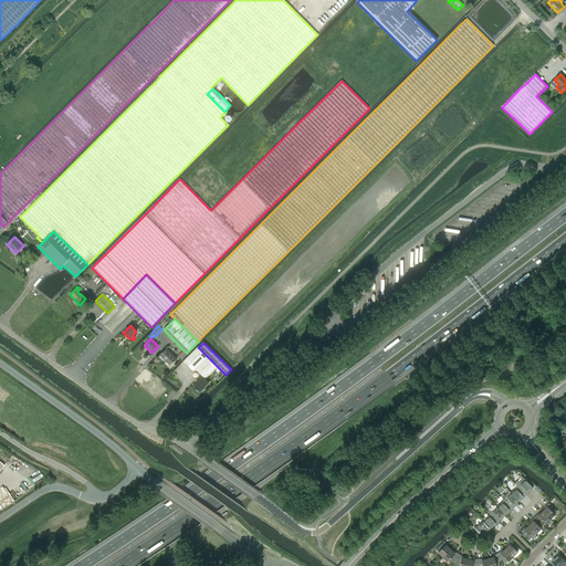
[(205,379),(218,367),(198,347),(182,362),(194,371),(196,369),(202,377),(205,379)]
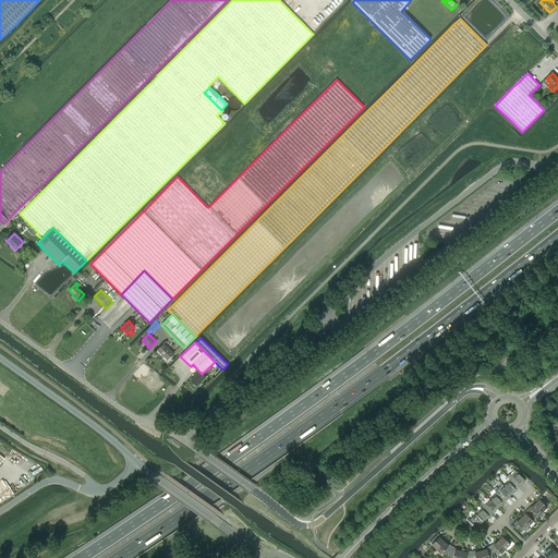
[(167,360),(173,353),(164,343),(157,350),(167,360)]
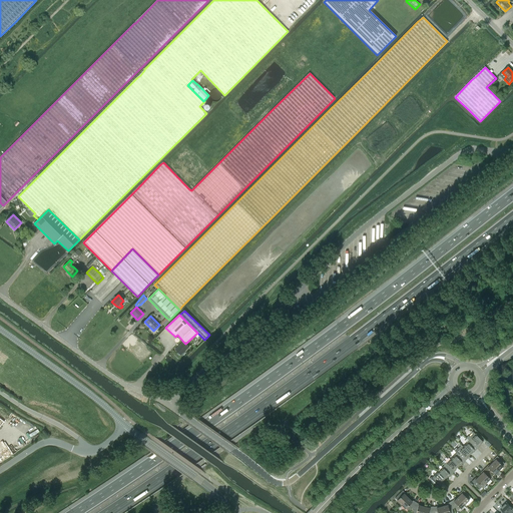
[(175,350),(180,356),(189,347),(185,344),(183,342),(175,350)]
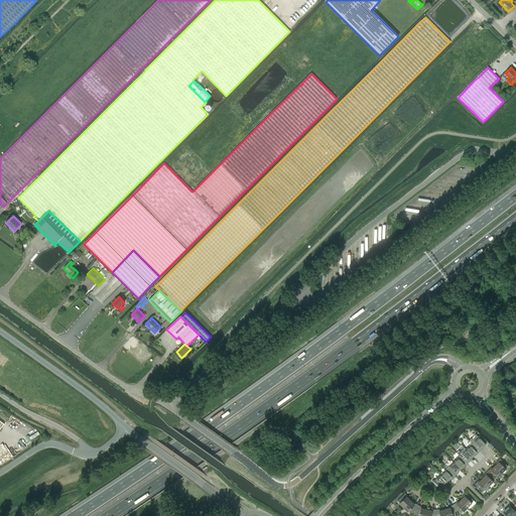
[(469,440),(470,441),(480,452),(482,449),(481,448),(485,444),(475,434),(475,435),(476,436),(473,439),(472,438),(471,438),(469,440)]
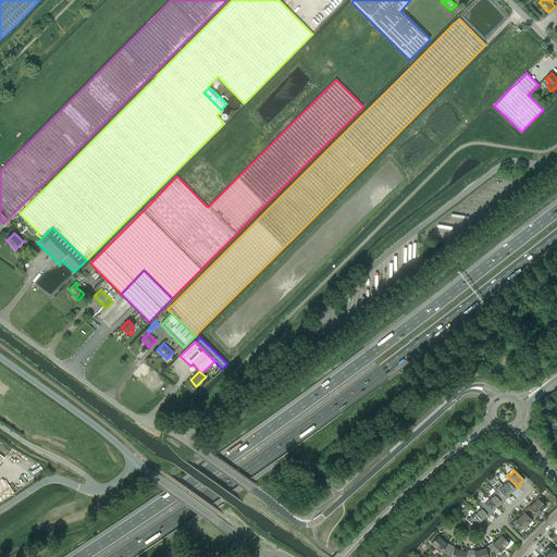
[(507,481),(503,485),(510,493),(515,489),(516,490),(518,487),(507,477),(505,479),(507,481)]
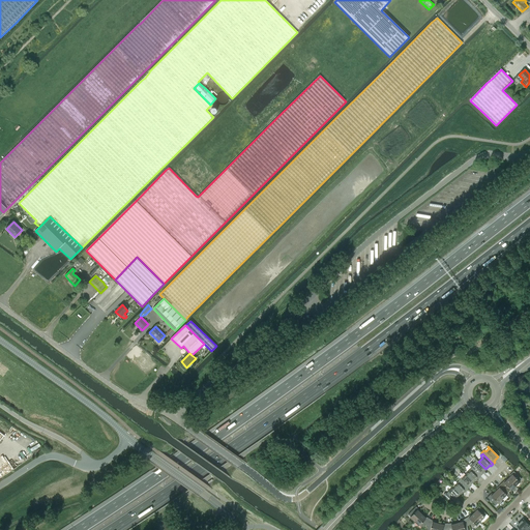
[(469,465),(472,468),(480,476),(482,474),(481,473),(486,469),(478,462),(475,459),(474,460),(476,461),(473,464),(471,463),(469,465)]
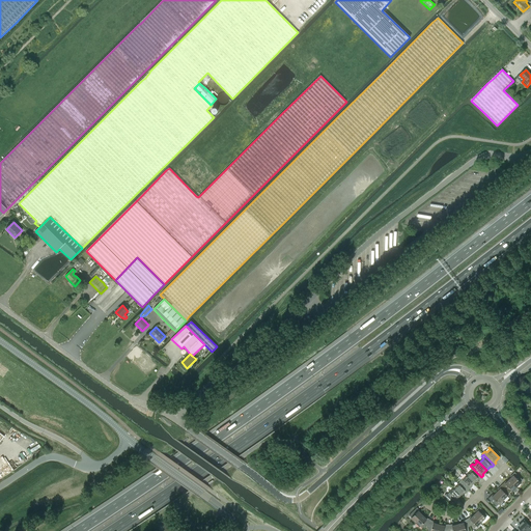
[(473,469),(467,475),(474,483),(478,479),(481,477),(473,469)]
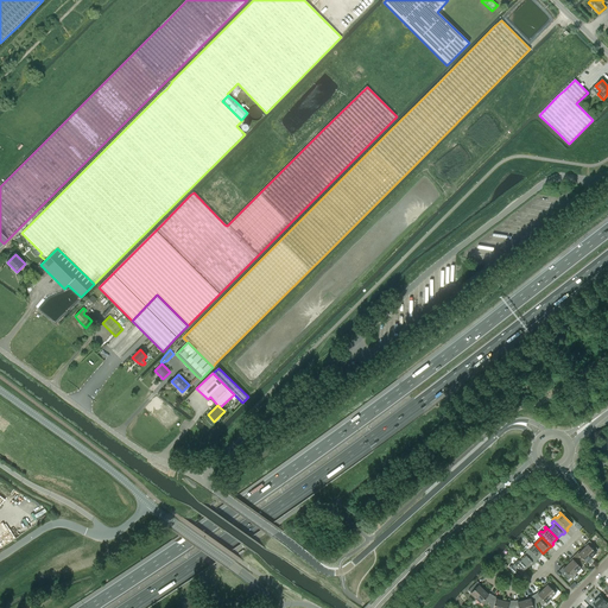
[(587,545),(582,550),(590,558),(596,552),(595,552),(597,550),(589,540),(586,544),(587,545)]
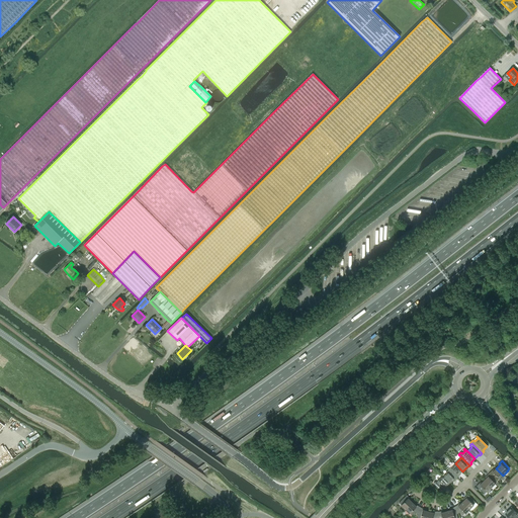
[(455,463),(448,469),(456,479),(459,476),(458,475),(462,471),(455,463)]
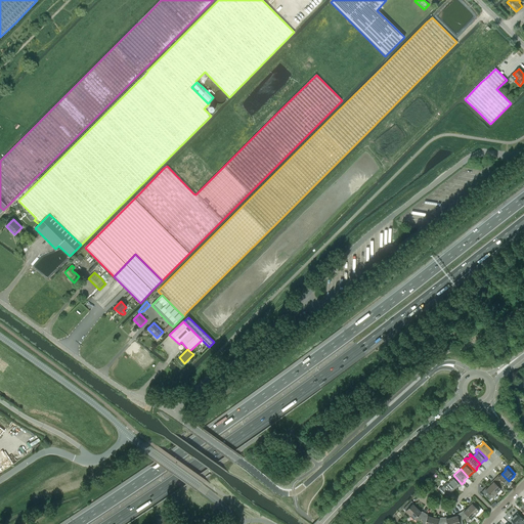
[(505,485),(509,481),(501,474),(497,477),(496,476),(494,479),(503,486),(505,484),(505,485)]
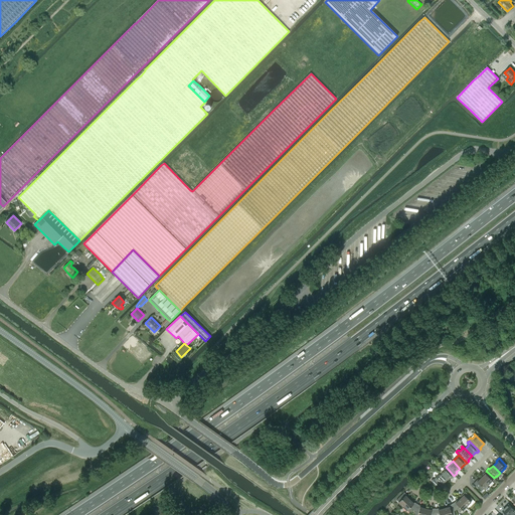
[(446,467),(440,474),(447,481),(451,477),(452,478),(454,476),(446,467)]
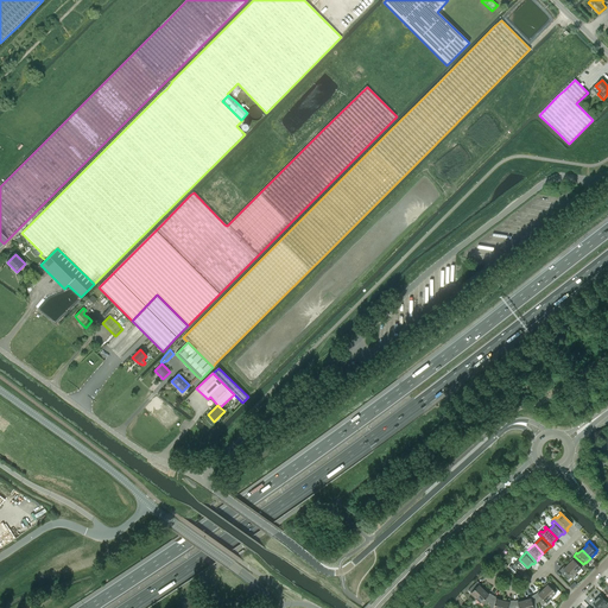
[(580,568),(583,564),(574,556),(571,558),(572,559),(568,564),(576,572),(581,568),(580,568)]
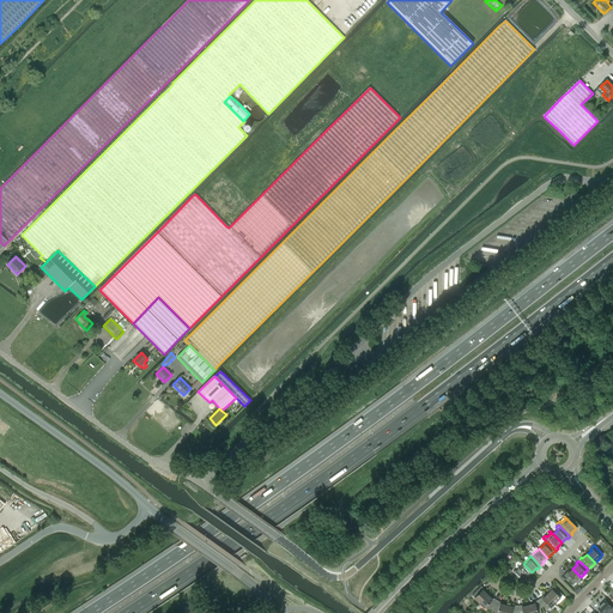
[(523,583),(526,581),(528,578),(528,577),(532,572),(523,564),(516,571),(515,570),(514,570),(513,571),(513,572),(523,583)]
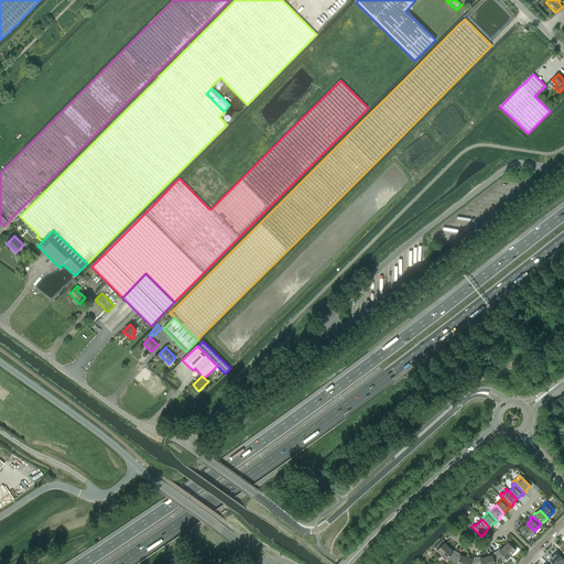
[(530,535),(534,531),(527,523),(522,528),(521,527),(518,529),(527,538),(529,535),(530,535)]
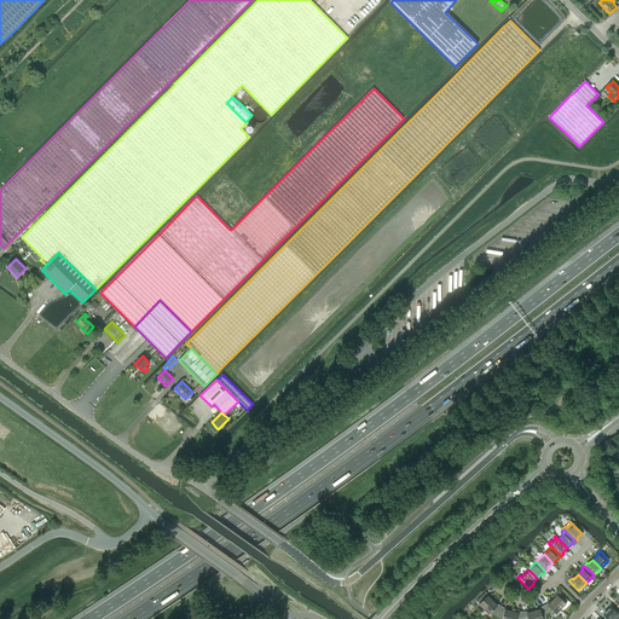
[(479,605),(484,609),(492,601),(487,596),(489,595),(486,591),(476,601),(479,603),(479,605)]
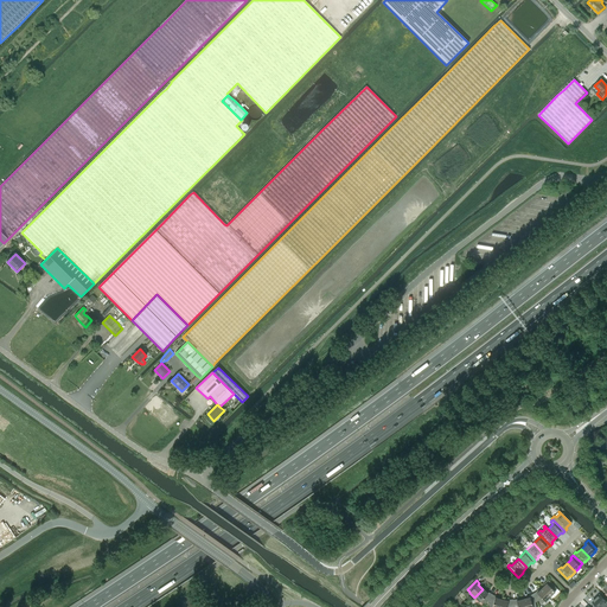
[(541,588),(550,596),(555,592),(554,592),(557,589),(548,580),(544,582),(545,583),(541,588)]
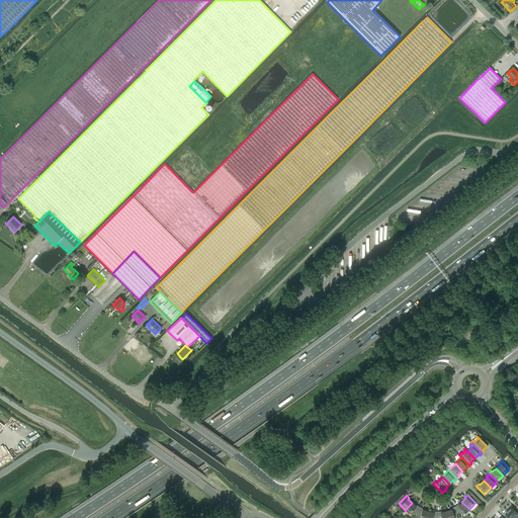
[(457,505),(454,507),(457,513),(459,513),(462,515),(464,513),(464,514),(469,509),(461,502),(458,506),(457,505)]
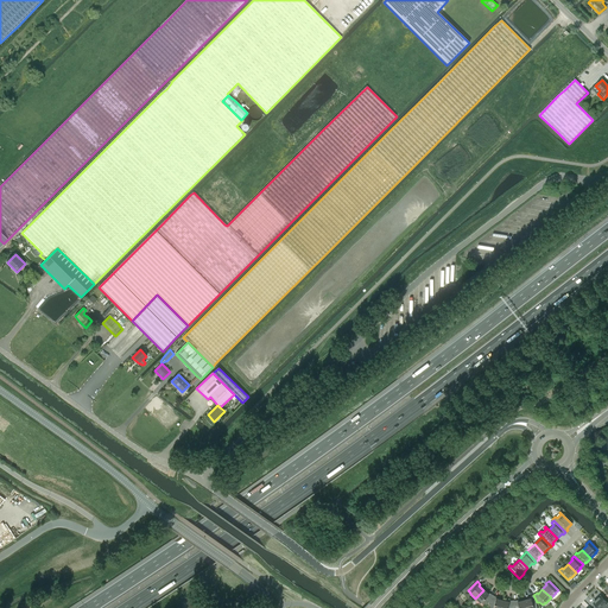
[(487,602),(488,603),(493,595),(489,593),(488,595),(483,590),(475,599),(480,603),(480,602),(483,606),(487,602)]
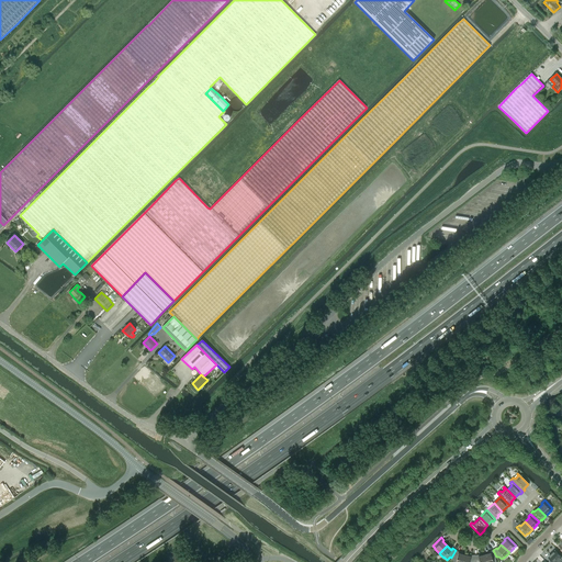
[(462,561),(464,555),(458,553),(459,552),(456,550),(451,558),(453,558),(451,561),(462,561)]
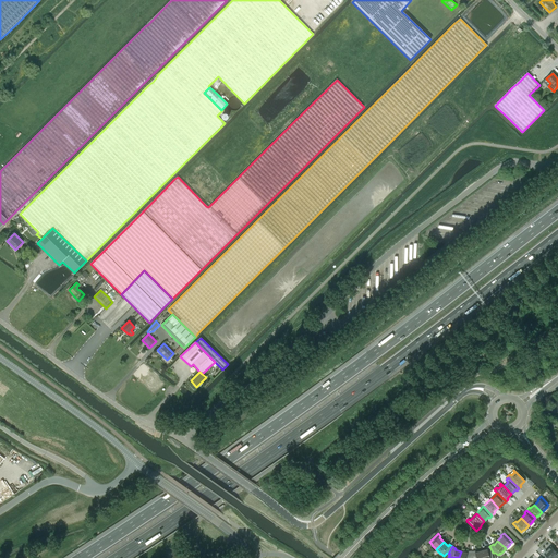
[(492,557),(492,554),(493,553),(489,546),(486,548),(486,549),(481,552),(482,557),(492,557)]
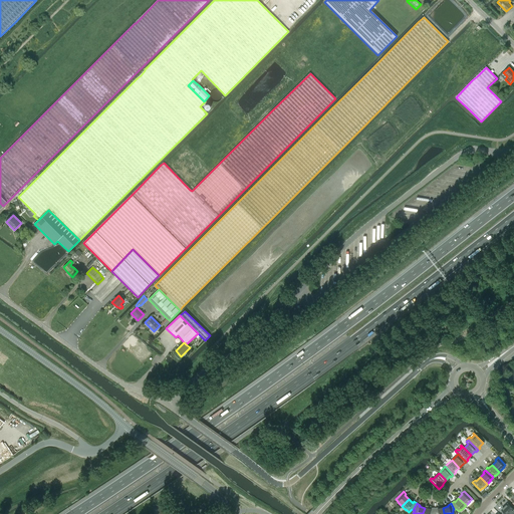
[(508,503),(505,507),(511,513),(513,513),(513,511),(513,510),(513,509),(508,503)]
